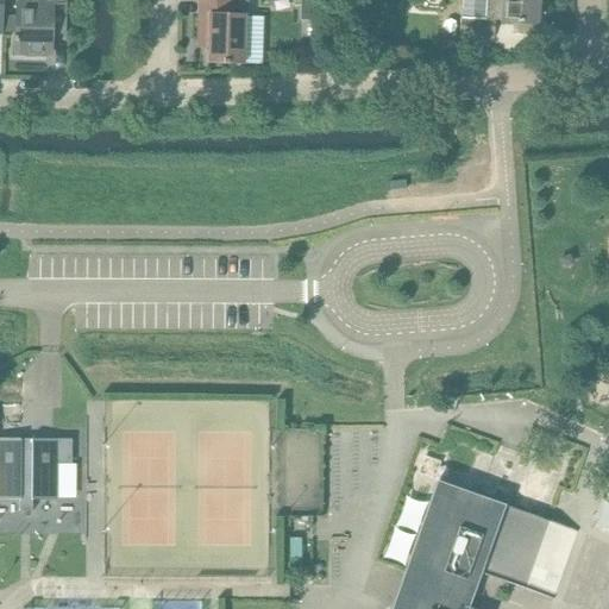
[(66,16),(66,0),(38,0),(38,4),(16,4),(16,37),(13,37),(12,42),(16,42),(14,55),(50,55),(51,14),(66,16)]
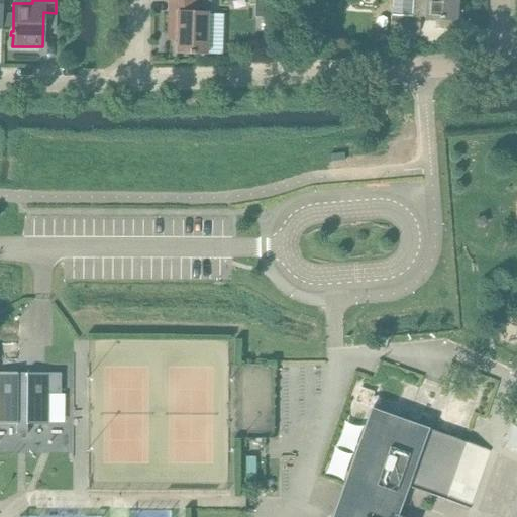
[(168,0),(168,41),(177,41),(177,55),(206,56),(207,13),(210,13),(210,0),(168,0)]
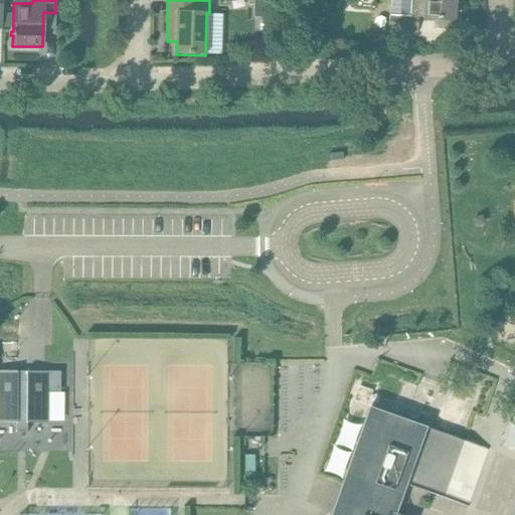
[(388,27),(416,29),(417,17),(453,20),(454,0),(392,0),(391,16),(389,15),(388,27)]
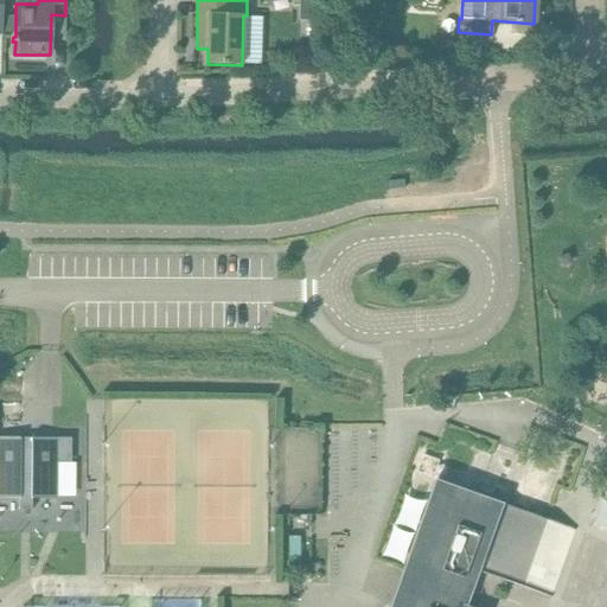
[(0,498),(19,498),(19,510),(32,510),(32,498),(56,498),(56,497),(56,462),(71,464),(71,438),(0,436),(0,498)]
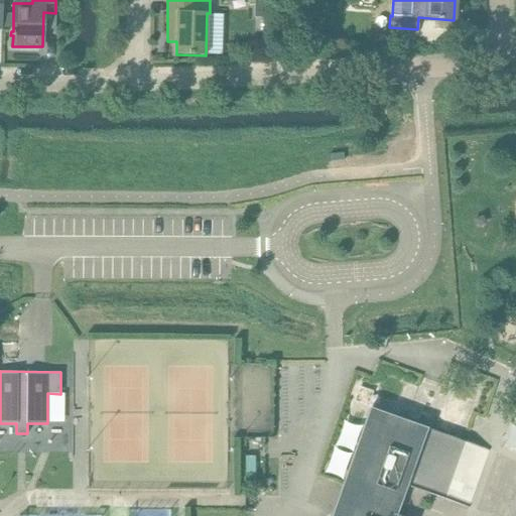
[(469,508),(490,450),(370,408),(331,515),(403,515),(397,514),(406,486),(469,508)]
